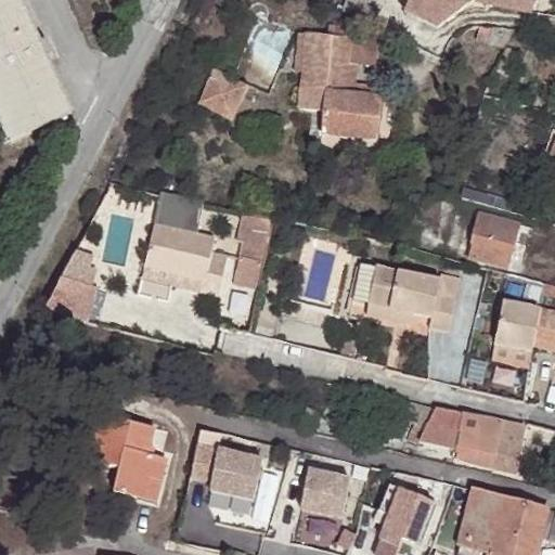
[(0,0),(0,133),(3,142),(66,114),(40,60),(48,56),(40,39),(33,42),(13,0),(0,0)]
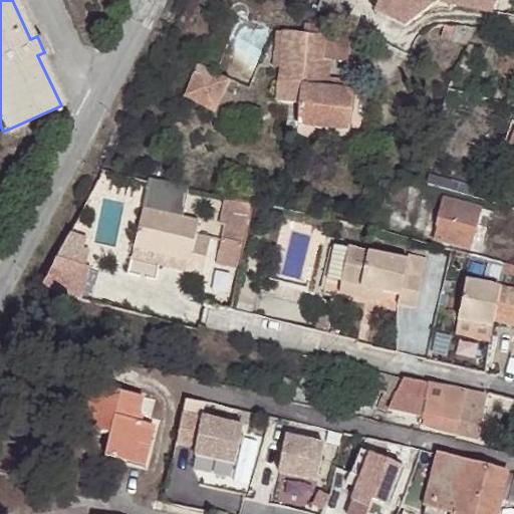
[(379,0),(374,10),(406,25),(438,0),(439,0),(491,13),(497,0),(379,0)]
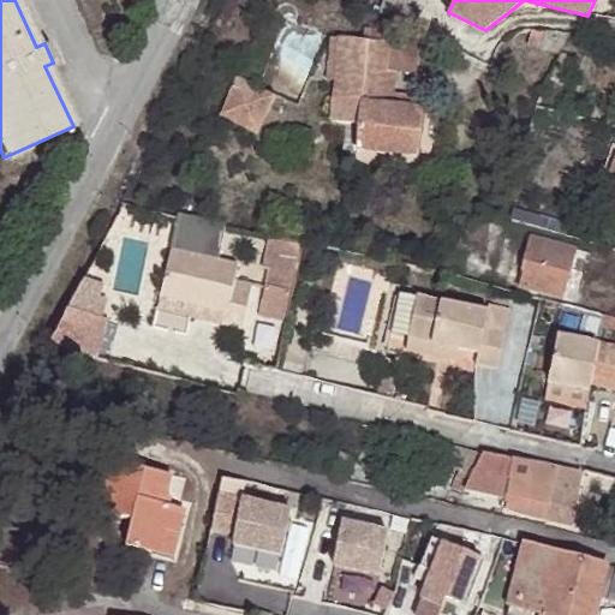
[(400,29),(363,24),(362,37),(389,40),(384,103),(421,106),(422,91),(394,89),(400,29)]
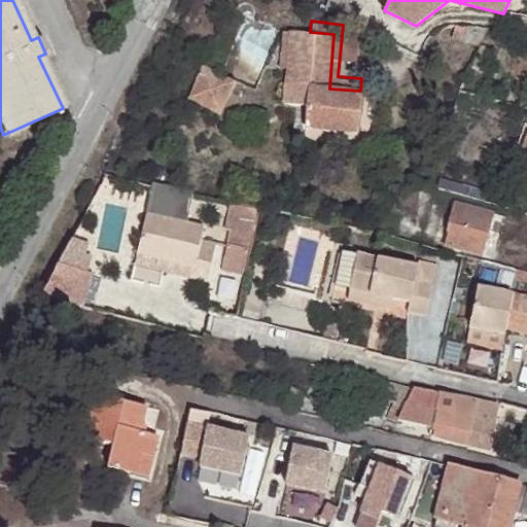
[(485,28),(463,27),(461,43),(476,46),(485,28)]
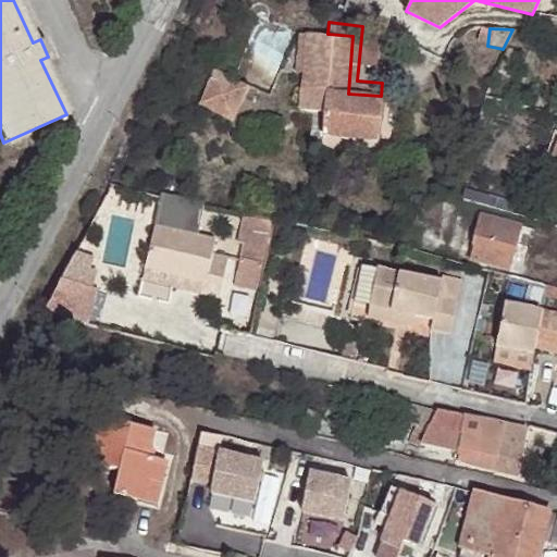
[(305,31),(298,31),(294,70),(301,71),(305,31)]
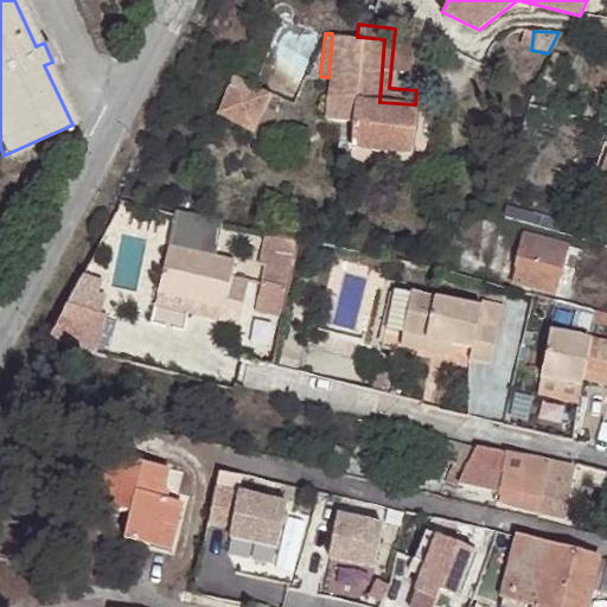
[(357,37),(332,33),(328,77),(324,120),(351,123),(347,147),(409,153),(415,104),(379,102),(384,39),(357,37)]
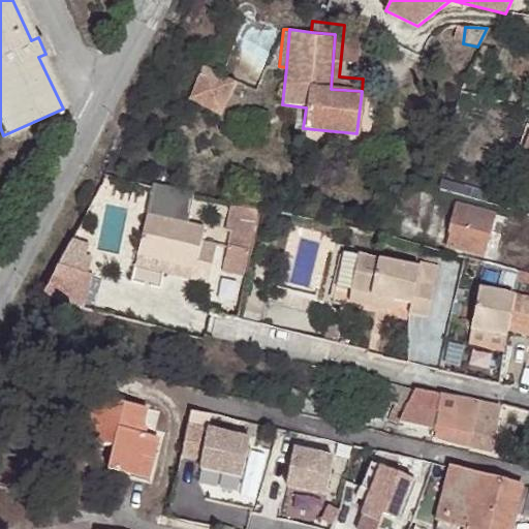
[(203,69),(190,99),(222,113),(236,81),(203,69)]
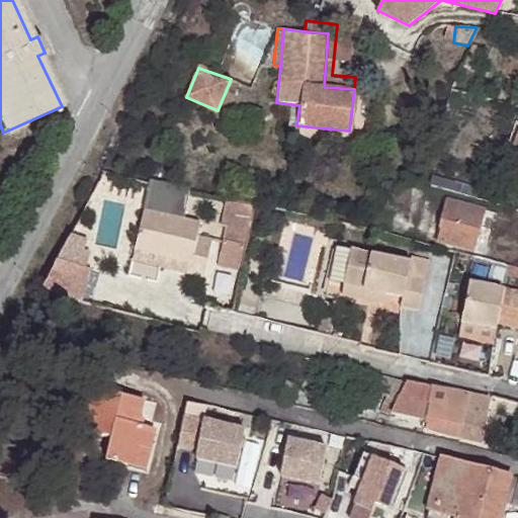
[(136,248),(165,255),(191,261),(188,272),(206,276),(212,239),(198,235),(201,221),(181,217),(186,188),(151,181),(136,248)]
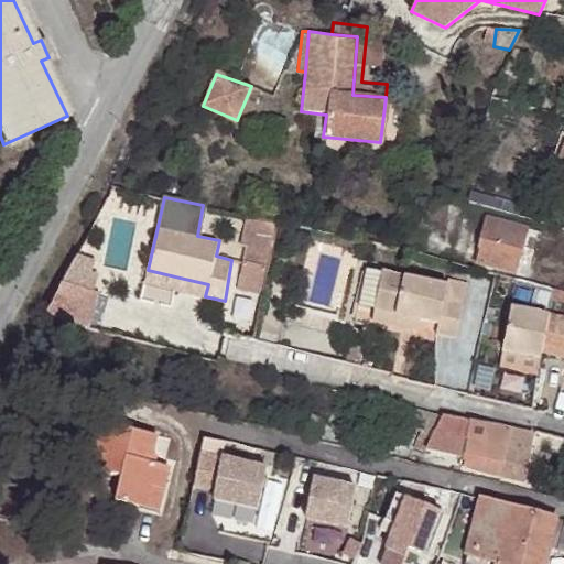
[(274,220),(245,214),(239,242),(242,243),(235,284),(260,289),(274,220)]
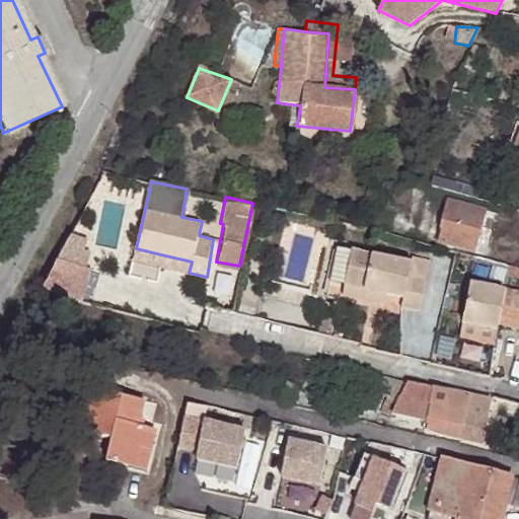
[(475,250),(487,210),(449,201),(438,240),(475,250)]
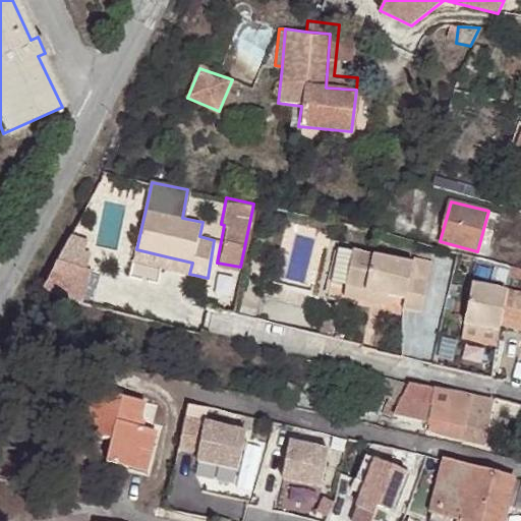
[(329,292),(343,296),(344,291),(347,281),(355,246),(341,243),(329,292)]
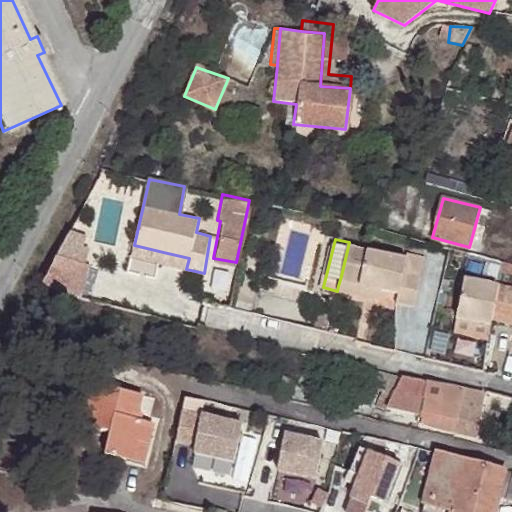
[(407,255),(349,242),(341,276),(381,286),(399,290),(396,300),(414,304),(422,272),(404,267),(407,255)]
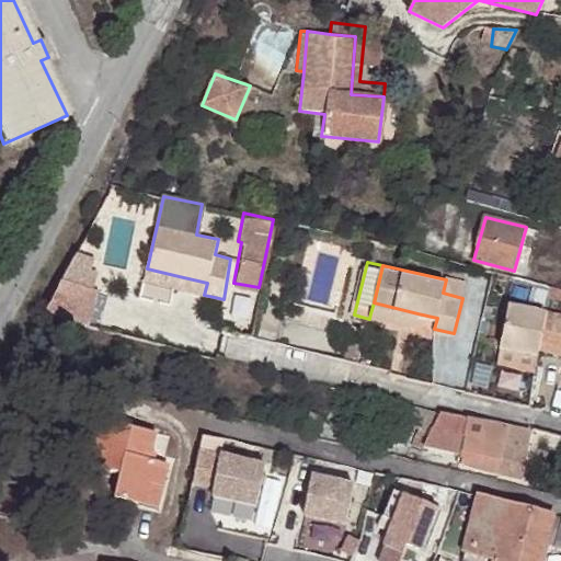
[(176,287),(179,276),(147,268),(145,281),(176,287)]
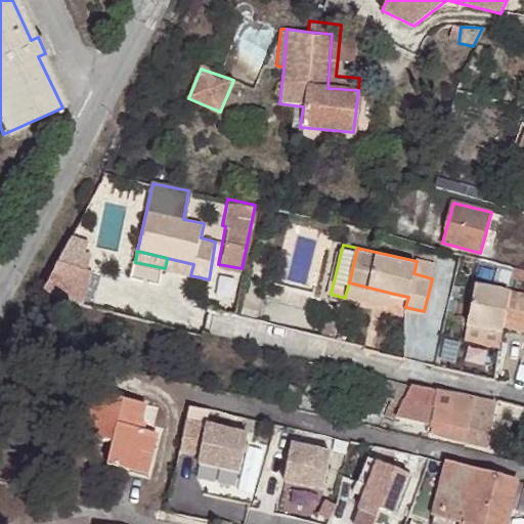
[(432,278),(434,265),(417,261),(413,273),(432,278)]
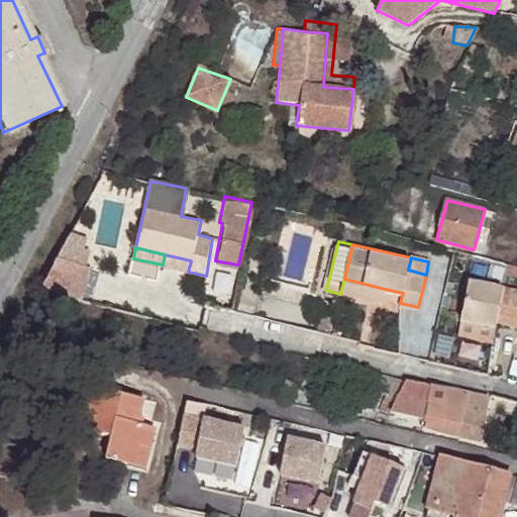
[(49,276),(44,285),(65,296),(70,287),(49,276)]
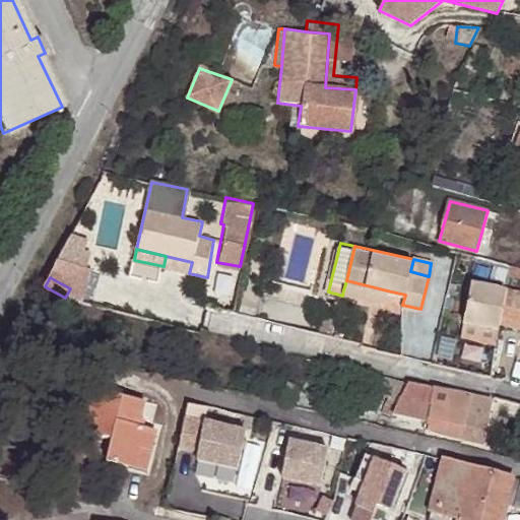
[(489,283),(498,286),(500,279),(491,277),(489,283)]
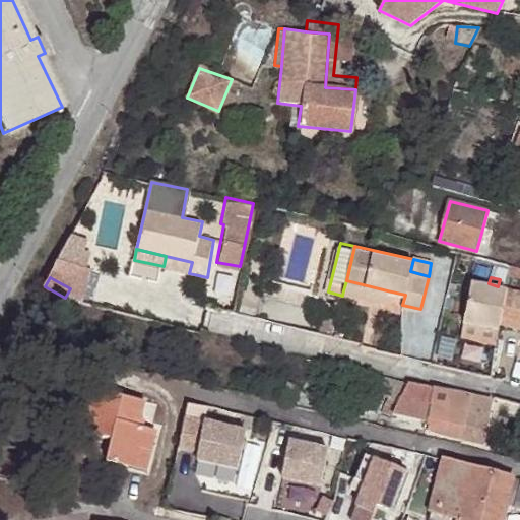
[(387,290),(346,280),(343,290),(344,290),(385,301),(387,290)]
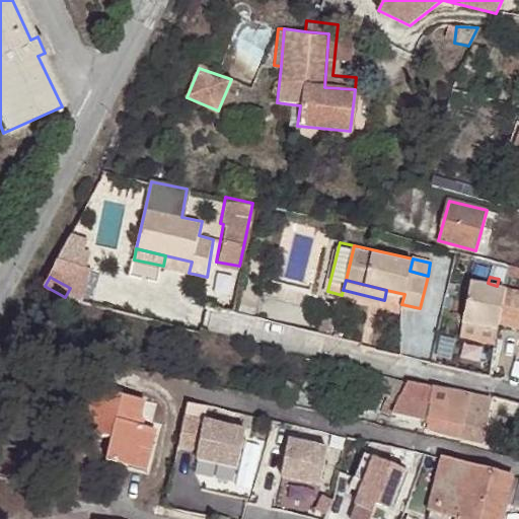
[(461,320),(495,328),(496,321),(518,327),(518,326),(518,290),(497,286),(488,283),(471,280),(461,320)]
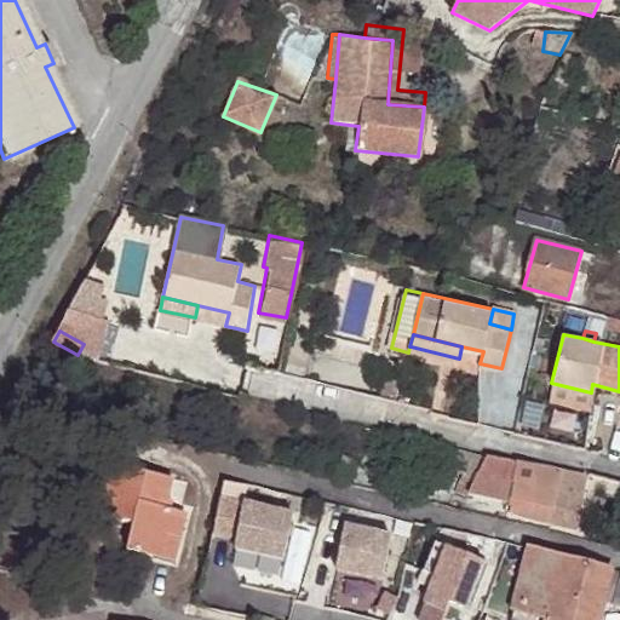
[(586,407),(591,392),(551,383),(549,399),(586,407)]
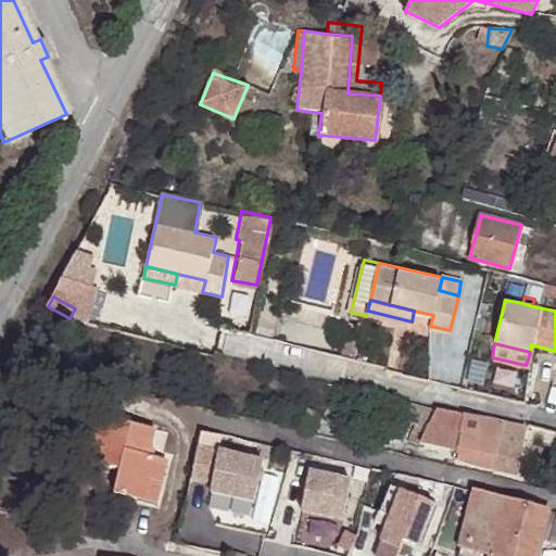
[(425,405),(383,395),(370,428),(399,440),(406,420),(415,424),(425,427),(433,406),(425,405)]
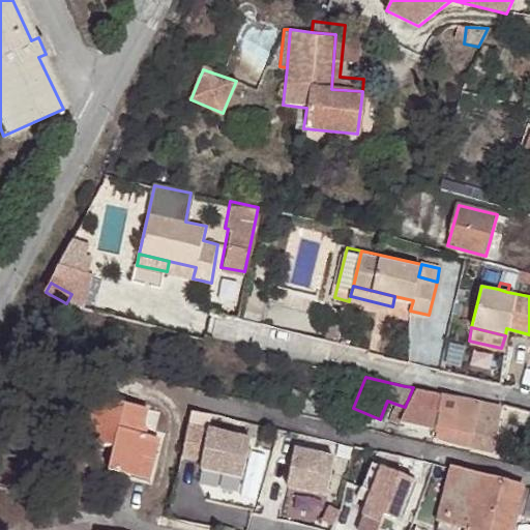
[(457,395),(441,392),(413,387),(405,407),(395,404),(389,417),(399,421),(400,419),(434,428),(433,436),(493,450),(502,406),(479,401),(457,395)]
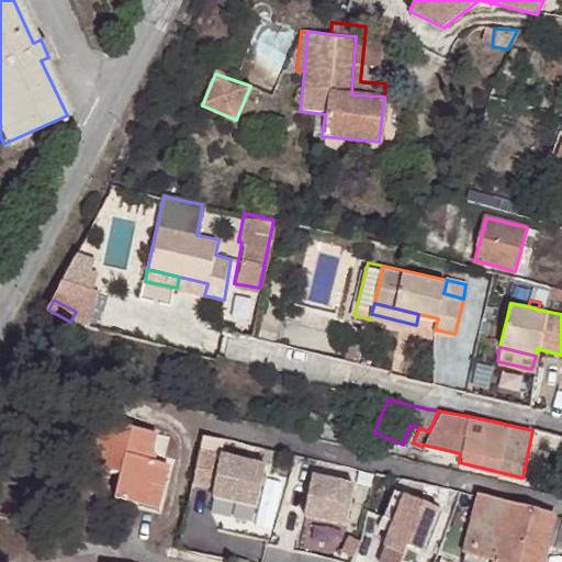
[(142,483),(158,487),(164,465),(145,461),(152,433),(114,425),(112,433),(96,430),(88,470),(116,475),(112,499),(136,504),(142,483)]
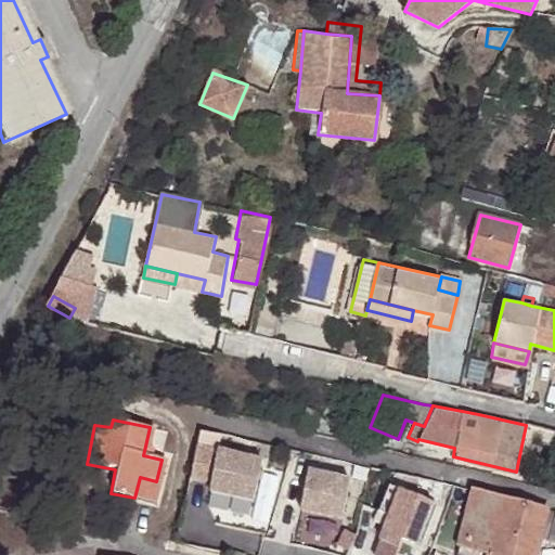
[(260,455),(195,441),(189,476),(209,481),(208,490),(250,499),(260,455)]
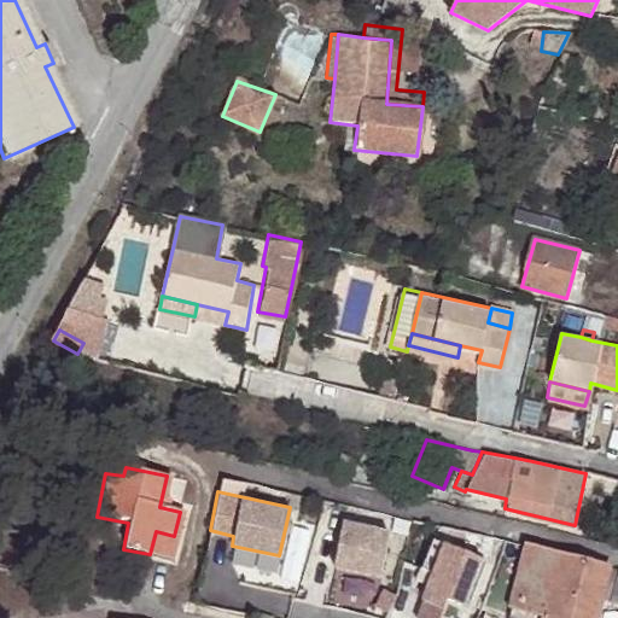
[(386,537),(340,528),(331,573),(377,583),(386,537)]
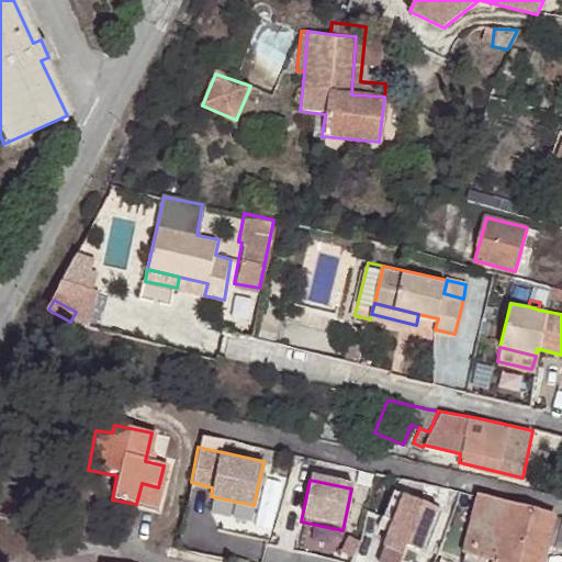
[(154,507),(158,487),(142,483),(136,504),(154,507)]
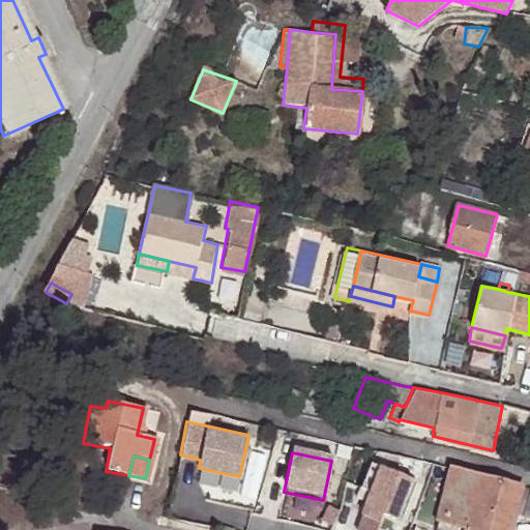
[(413,484),(370,468),(360,494),(370,497),(356,529),(377,529),(381,521),(398,527),(413,484)]
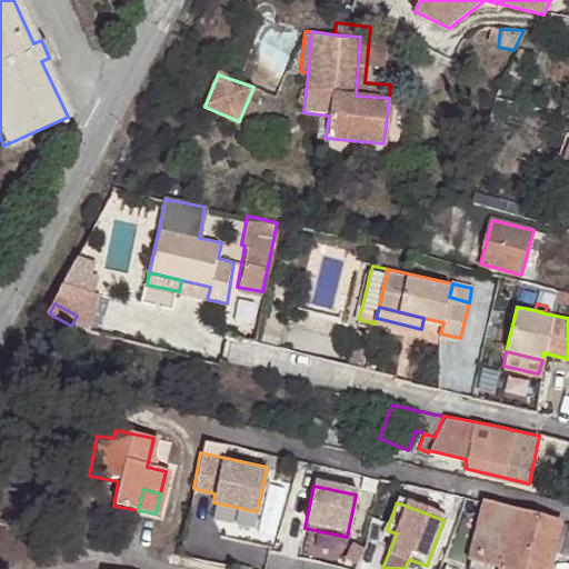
[(513,513),(487,507),(479,537),(506,543),(513,513)]
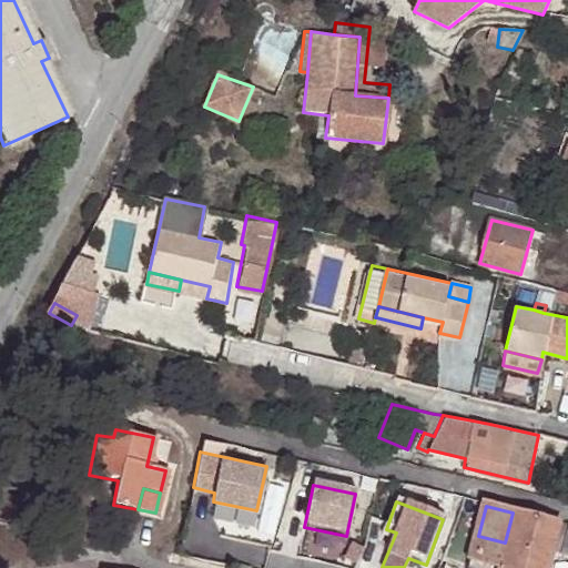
[(559,524),(513,513),(505,543),(500,564),(498,567),(548,567),(553,553),(559,524)]
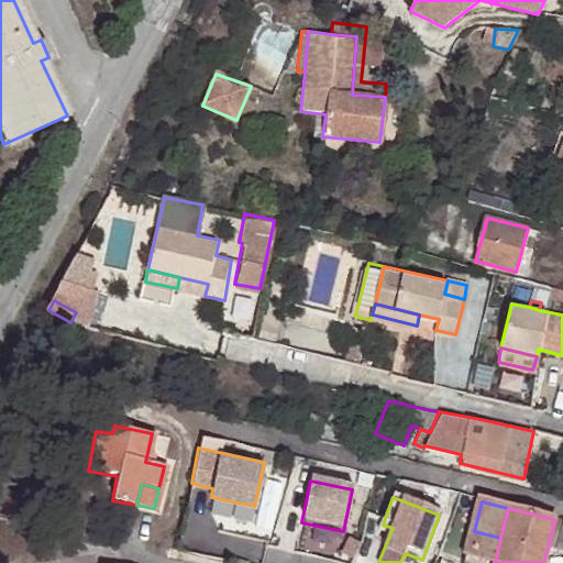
[(548,548),(556,550),(562,526),(562,520),(554,519),(548,548)]
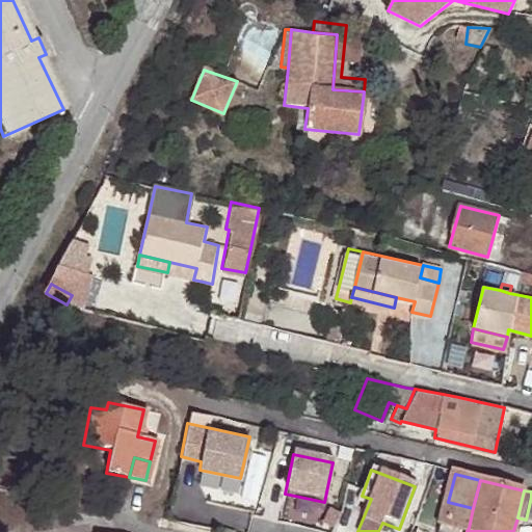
[(473,508),(448,502),(444,522),(469,528),(473,508)]
